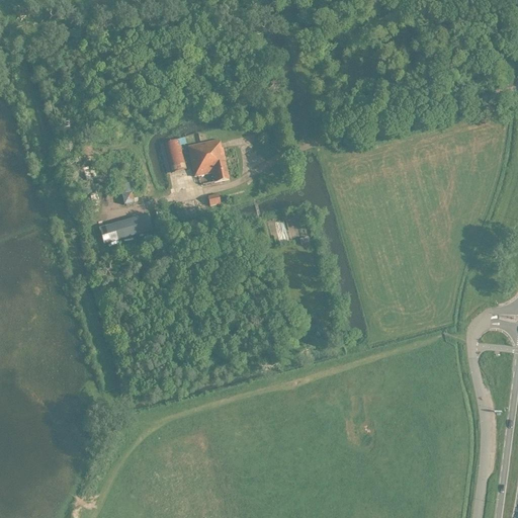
[(162,143),(170,172),(184,168),(176,139),(162,143)]
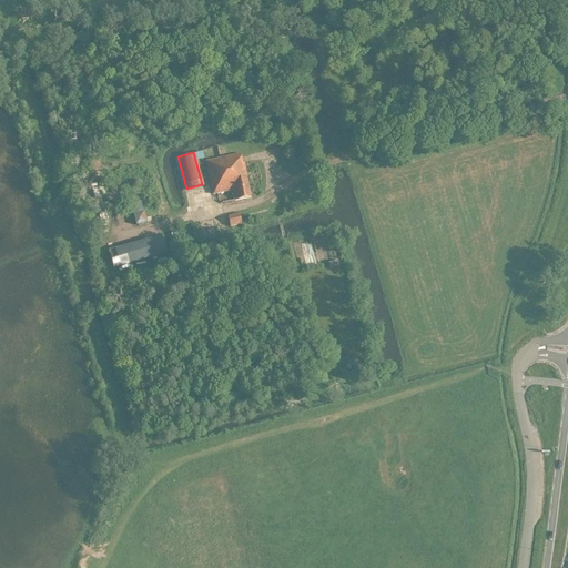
[(230,191),(232,201),(249,198),(240,155),(235,153),(203,161),(211,194),(230,191)]
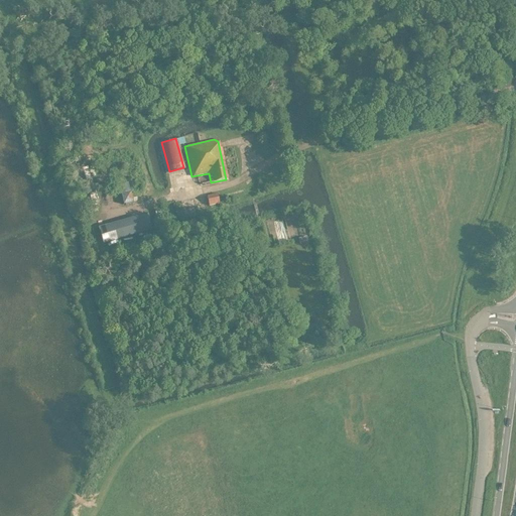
[(117,183),(121,204),(130,202),(126,181),(117,183)]
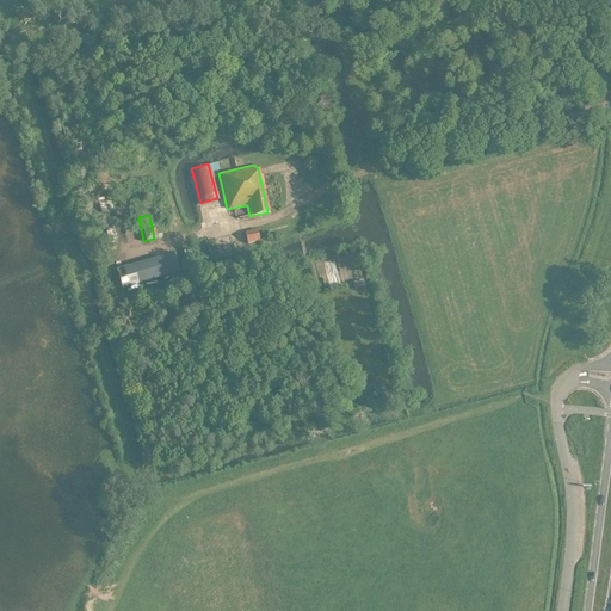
[(245,230),(246,242),(259,240),(257,228),(245,230)]
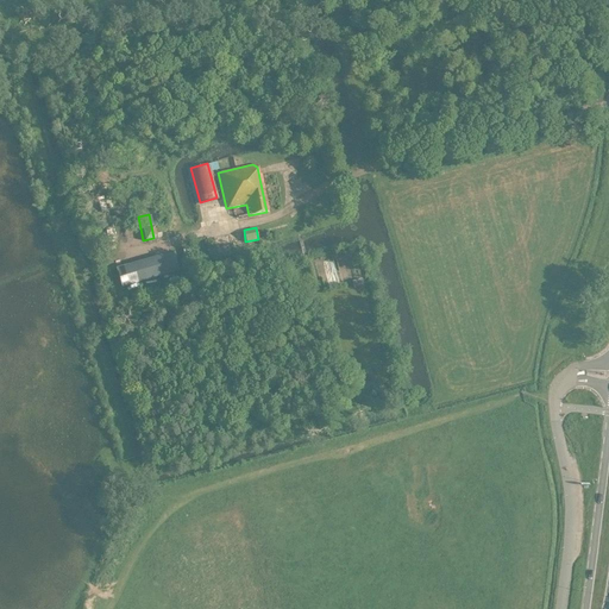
[(114,268),(119,287),(176,270),(171,251),(114,268)]
